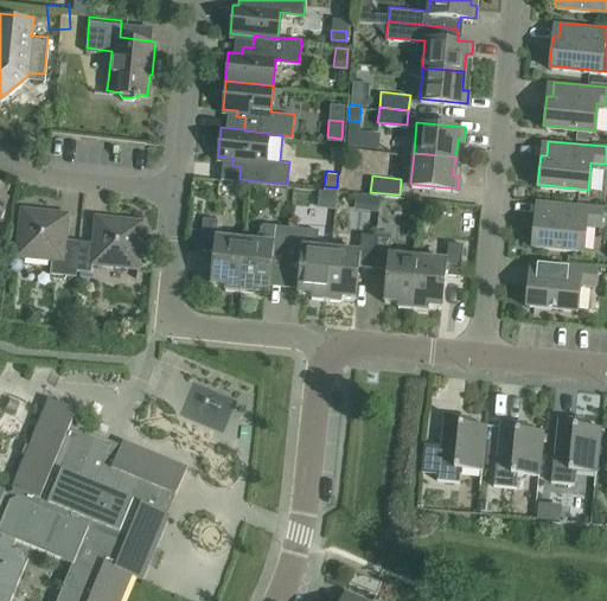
[(535,215),(531,243),(582,249),(586,222),(600,223),(601,206),(542,200),(541,215),(535,215)]
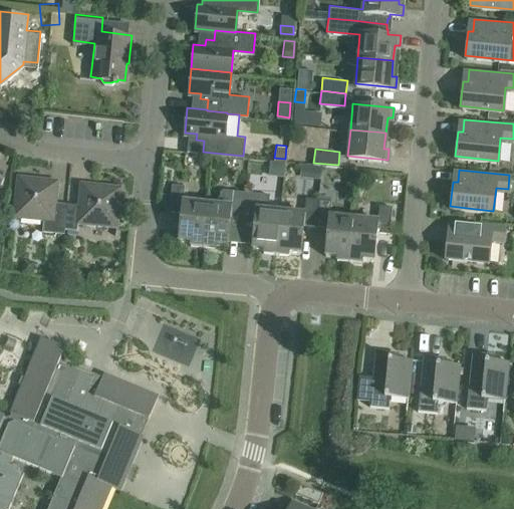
[(64,226),(66,202),(55,200),(57,179),(17,175),(13,214),(43,217),(41,229),(64,232),(64,227),(64,226)]
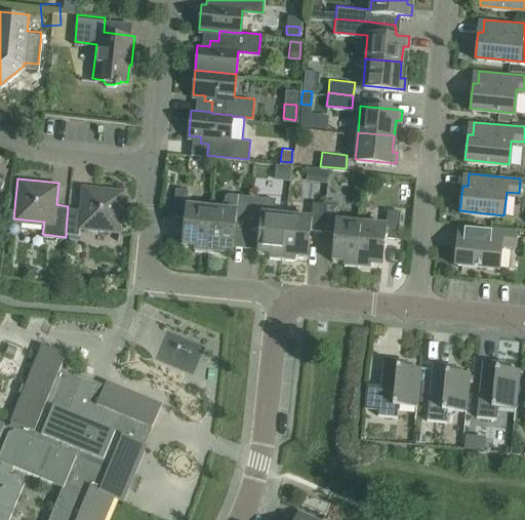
[(80,207),(68,206),(66,231),(66,232),(78,233),(79,226),(119,230),(123,189),(82,185),(80,207)]
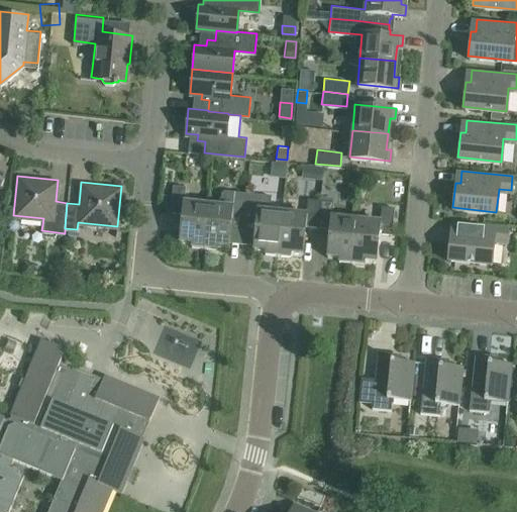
[(203,245),(208,202),(184,199),(185,184),(172,183),(170,210),(182,212),(179,239),(191,240),(191,244),(203,245)]
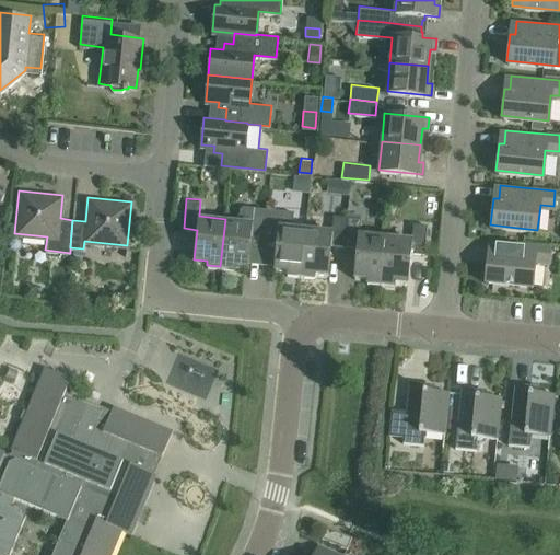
[(264,236),(267,207),(243,204),(238,207),(237,220),(225,219),(220,266),(234,267),(234,264),(247,265),(251,234),(264,236)]
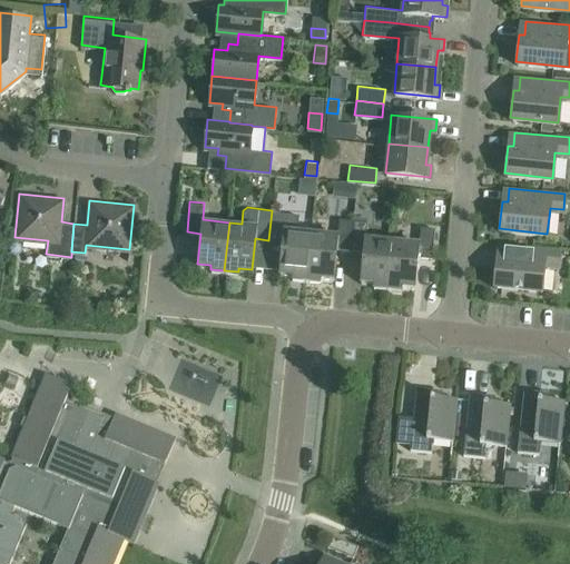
[(305,278),(311,230),(296,229),(298,213),(272,210),(268,240),(282,241),(278,271),(292,274),(292,277),(305,278)]
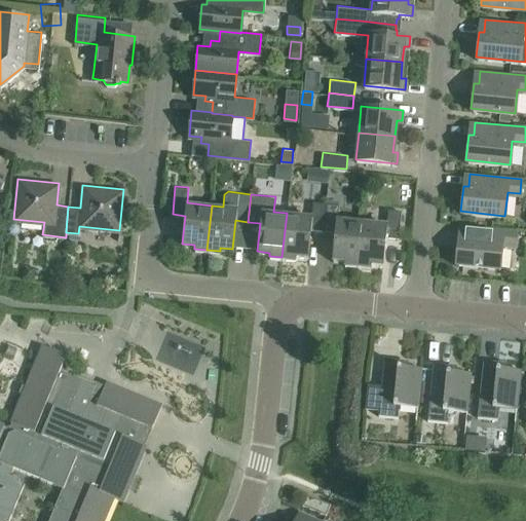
[(323,229),(326,201),(312,200),(311,216),(287,213),(282,257),(295,259),(295,255),(307,256),(310,228),(323,229)]
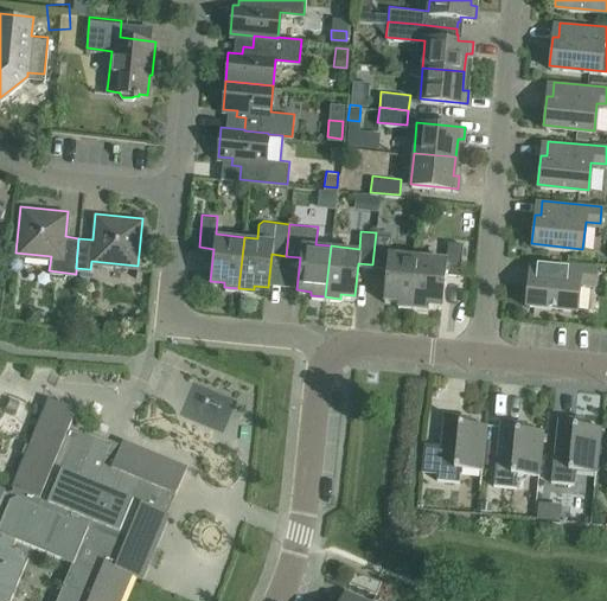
[(376,232),(372,264),(387,266),(383,299),(397,300),(397,304),(411,306),(417,254),(389,251),(390,234),(376,232)]
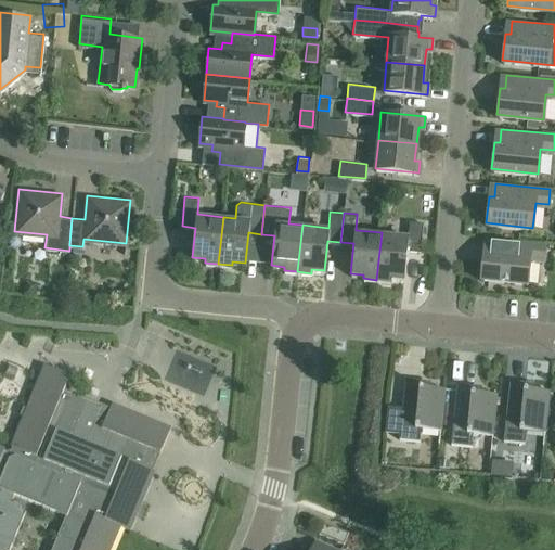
[(382,232),(376,280),(390,281),(390,278),(403,279),(407,248),(420,250),(423,220),(409,219),(408,235),(382,232)]
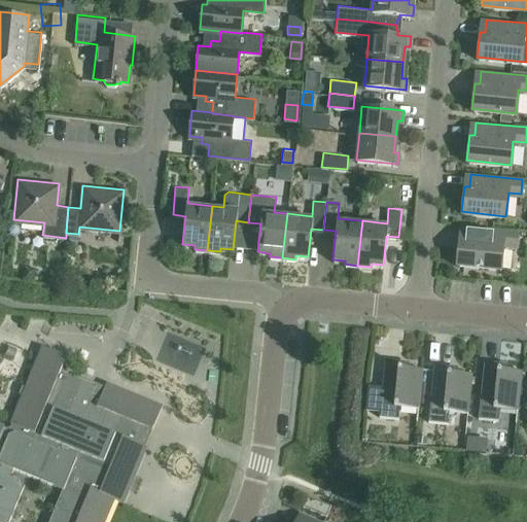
[(459,238),(456,264),(500,268),(503,244),(516,245),(517,231),(465,225),(464,238),(459,238)]
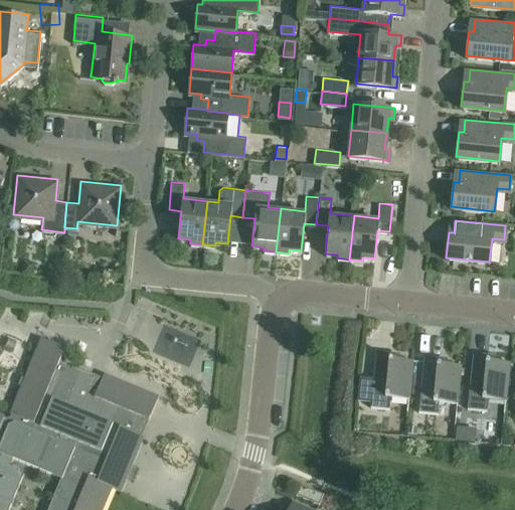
[(67,227),(66,236),(75,237),(76,228),(67,227)]
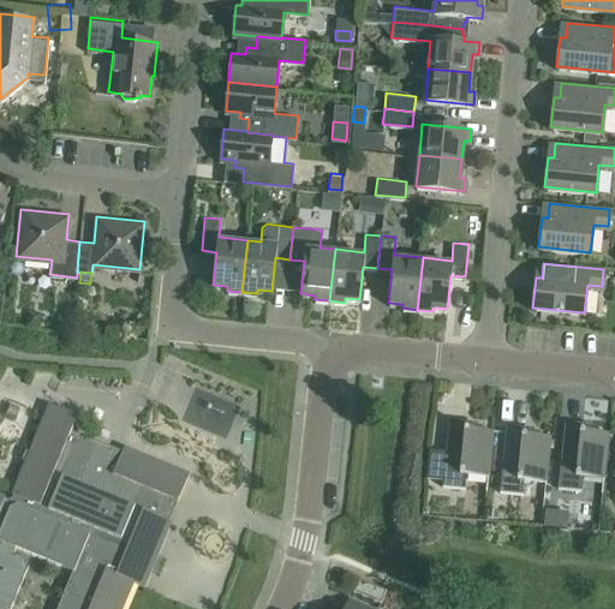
[(166,392),(157,413),(171,418),(163,439),(179,445),(195,402),(166,392)]
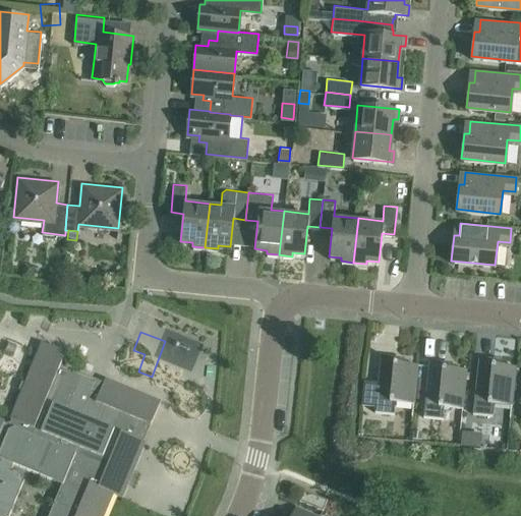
[(0,455),(14,462),(61,481),(54,498),(99,515),(101,515),(112,491),(121,495),(145,439),(142,438),(149,422),(150,422),(160,399),(105,376),(102,384),(93,380),(92,377),(69,367),(66,368),(58,365),(65,349),(42,340),(8,418),(6,419),(3,418),(0,424),(0,443),(2,444),(0,447),(0,455)]
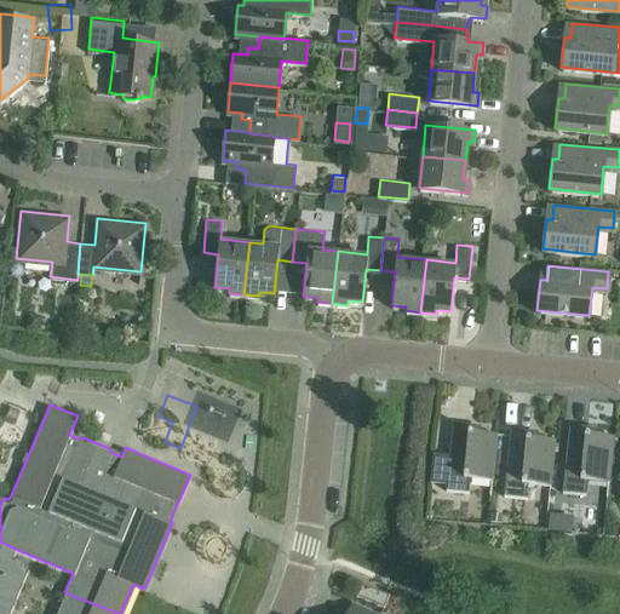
[(492,477),(497,431),(469,428),(470,422),(452,419),(446,487),(469,489),(470,475),(492,477)]
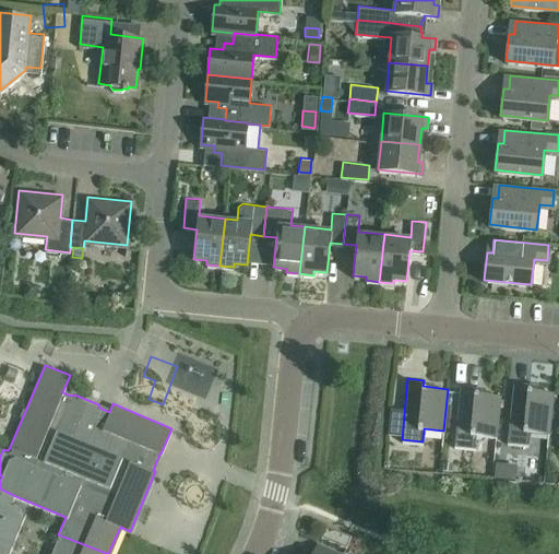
[(528,381),(513,380),(507,441),(527,444),(528,431),(548,432),(552,390),(528,388),(528,381)]
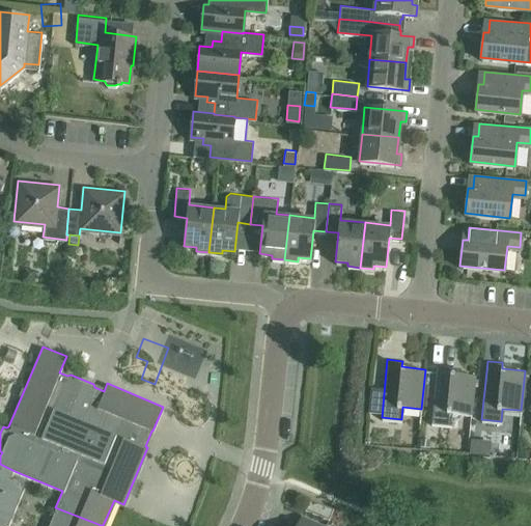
[(471,414),(474,374),(451,371),(452,366),(437,364),(430,422),(451,424),(452,412),(471,414)]
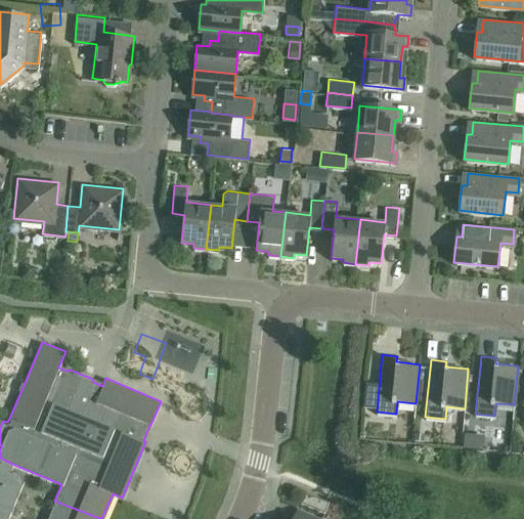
[(415,430),(413,438),(424,439),(425,431),(415,430)]
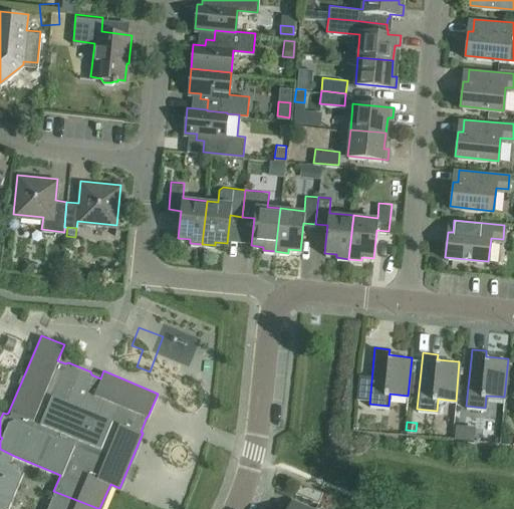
[(455,423),(454,437),(464,438),(465,424),(455,423)]
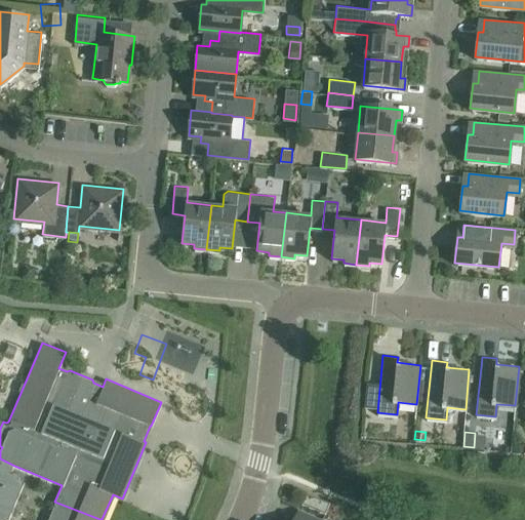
[(524,442),(513,442),(512,450),(524,451),(524,442)]
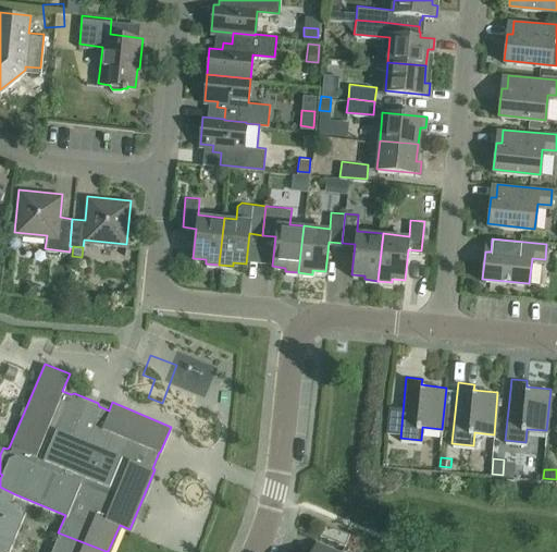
[(0,487),(0,551),(9,551),(27,508),(26,504),(13,499),(15,494),(0,487)]
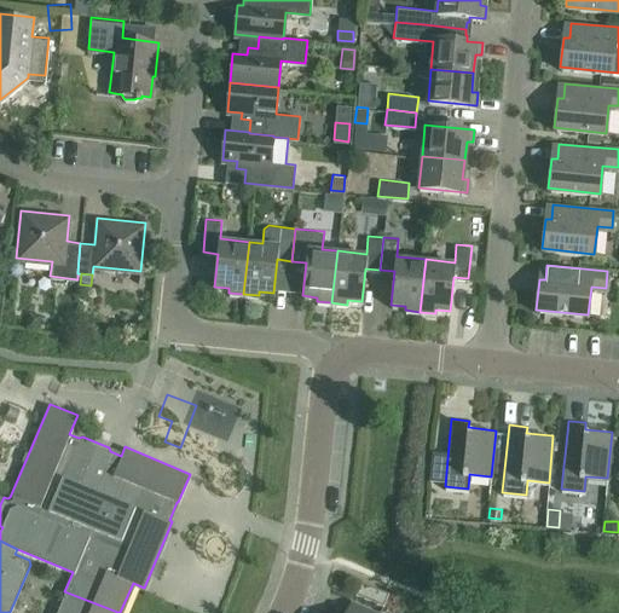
[(383,603),(388,591),(360,579),(356,591),(383,603)]
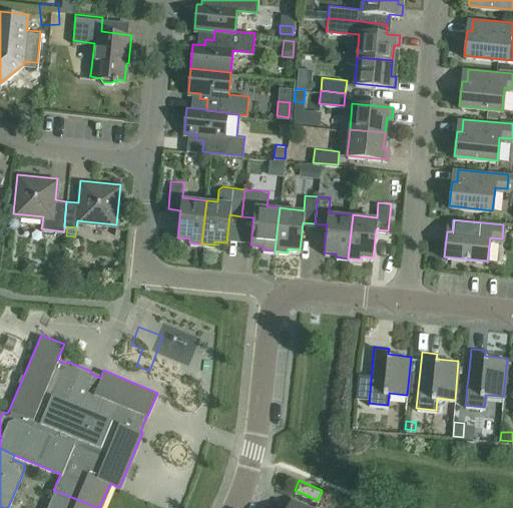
[(97,507),(53,490),(45,507),(97,507)]
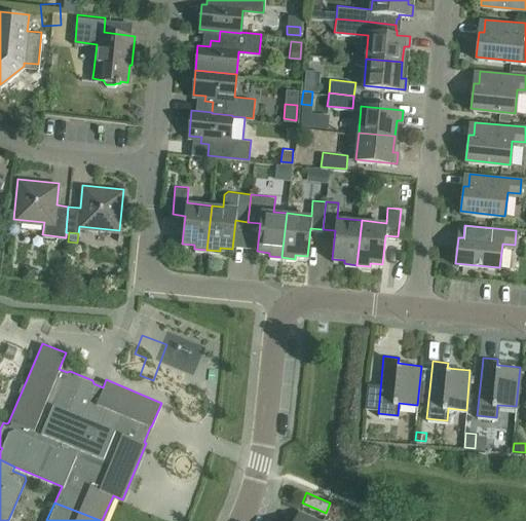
[(324,520),(298,511),(294,520),(324,520)]
